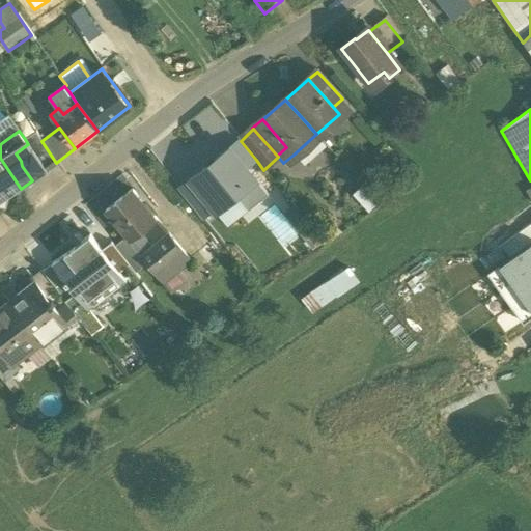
[(40,140),(35,133),(25,139),(28,144),(16,154),(21,161),(22,166),(32,180),(56,163),(42,141),(40,140)]
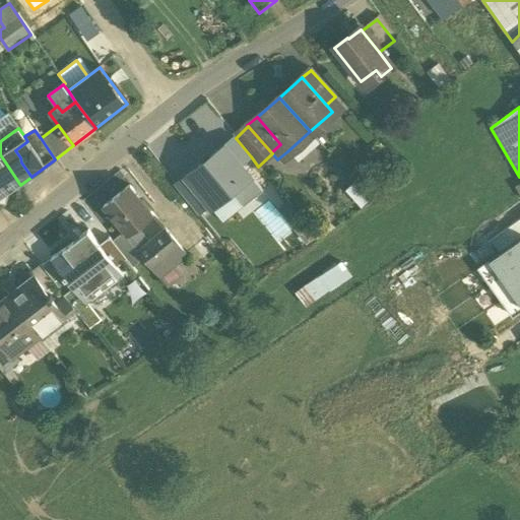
[(310,131),(287,151),(297,161),(319,142),(310,131)]
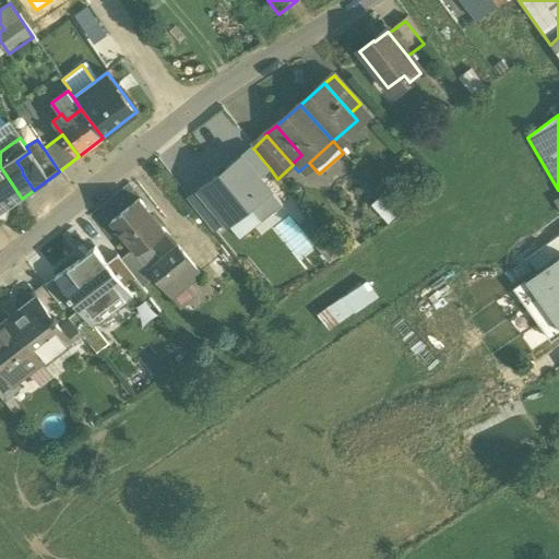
[(270,168),(253,149),(242,156),(259,177),(270,168)]
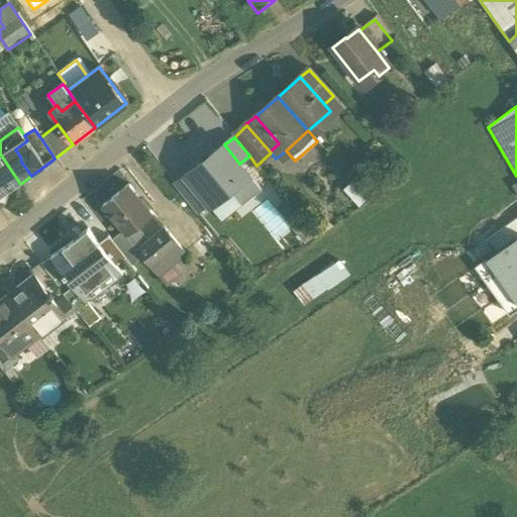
[(239,164),(224,144),(184,177),(207,205),(210,209),(230,193),(242,207),(262,191),(239,164)]
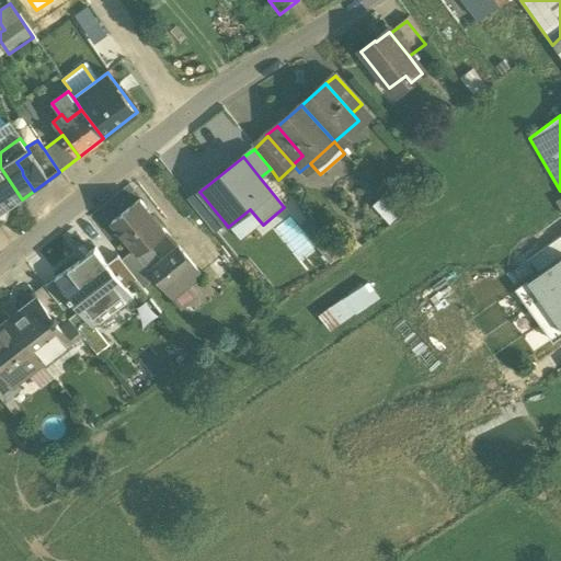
[(0,167),(0,214),(8,208),(9,208),(22,199),(0,167)]
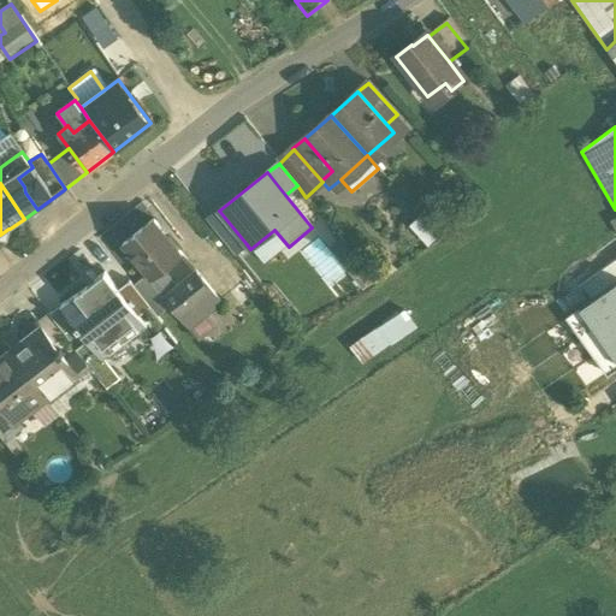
[(247,244),(219,211),(207,221),(234,255),(247,244)]
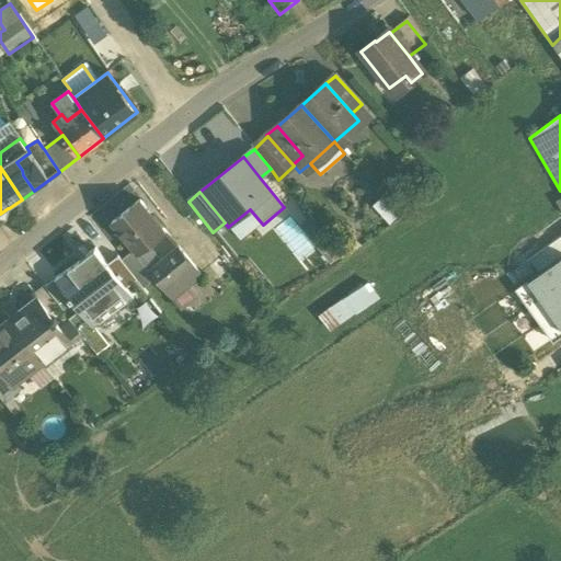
[(165,232),(139,201),(111,225),(134,252),(137,256),(148,248),(165,232)]
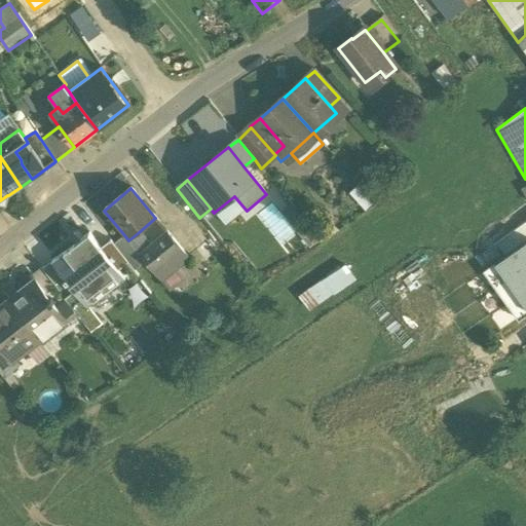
[(168,234),(152,248),(139,232),(128,240),(146,262),(162,282),(188,258),(168,234)]
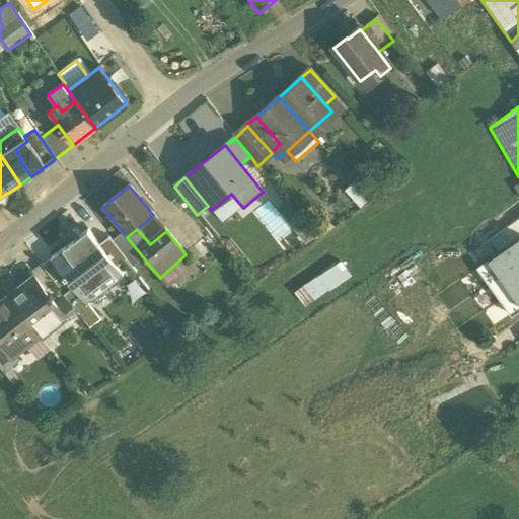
[(87,230),(51,260),(65,277),(63,278),(66,281),(67,280),(73,287),(63,295),(72,307),(82,299),(106,280),(110,285),(123,275),(117,267),(98,244),(87,230)]
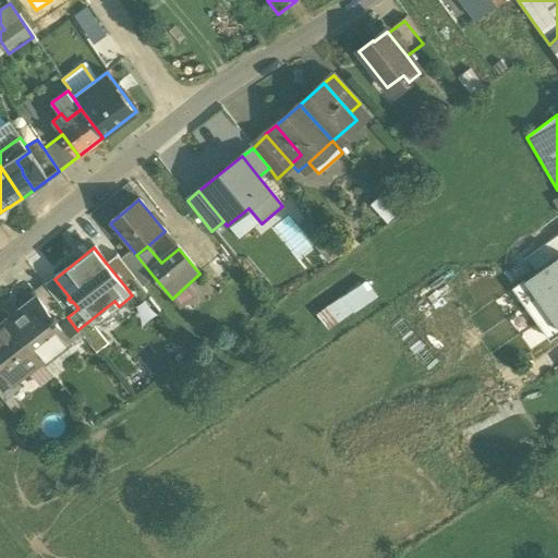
[(136,255),(133,251),(121,261),(143,288),(155,278),(136,255)]
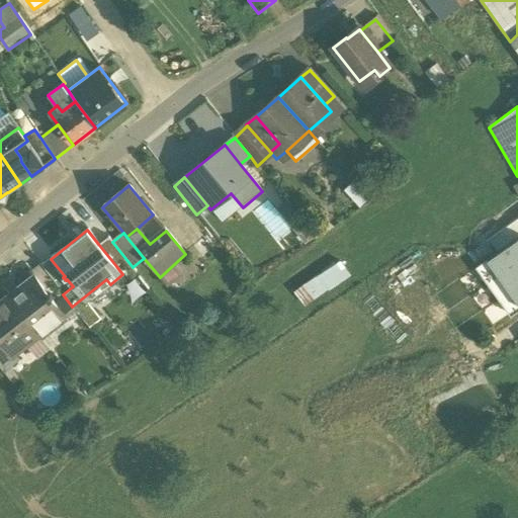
[(112,242),(108,236),(98,244),(116,266),(125,259),(112,242)]
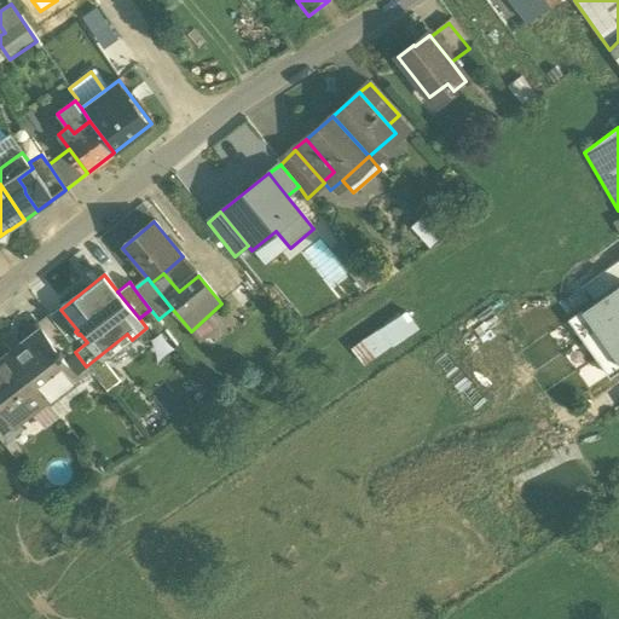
[(236,295),(256,322),(272,308),(252,283),(236,295)]
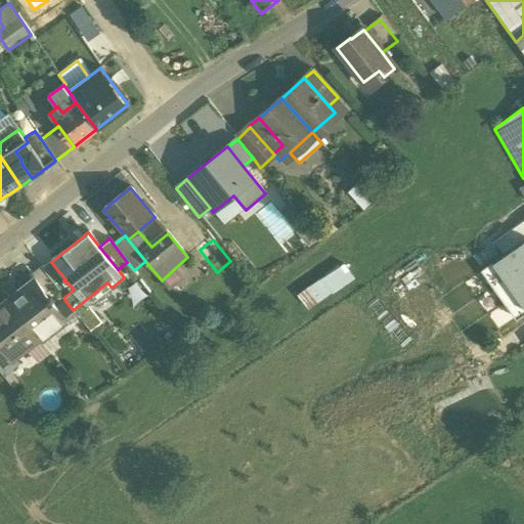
[(523,316),(523,241),(481,272),(517,322),(523,316)]
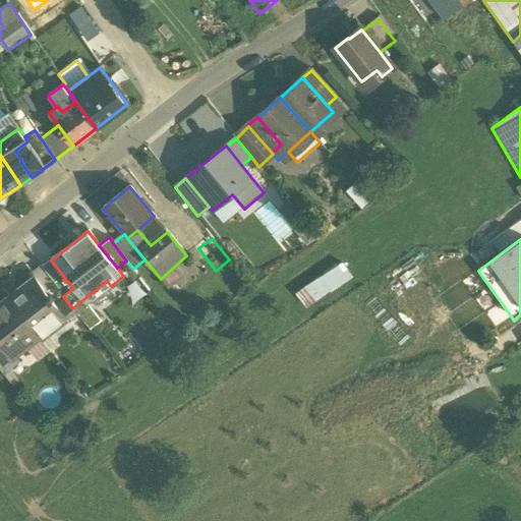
[(314,305),(357,278),(347,264),(305,291),(314,305)]
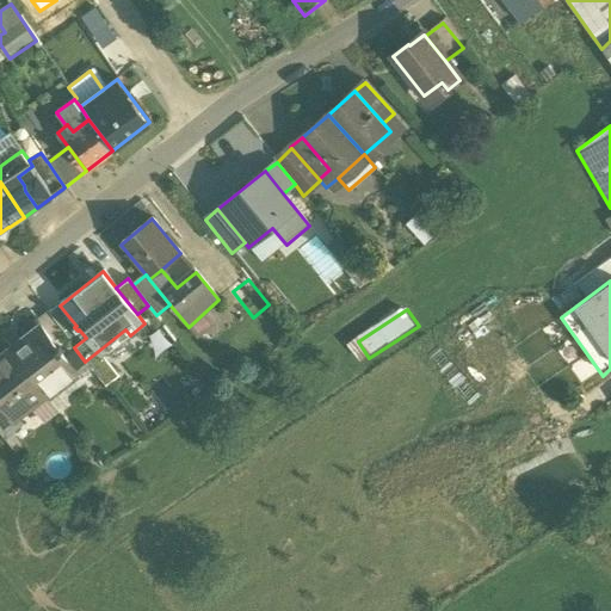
[(59,351),(42,328),(11,352),(45,397),(76,374),(61,355),(63,353),(60,350),(59,351)]
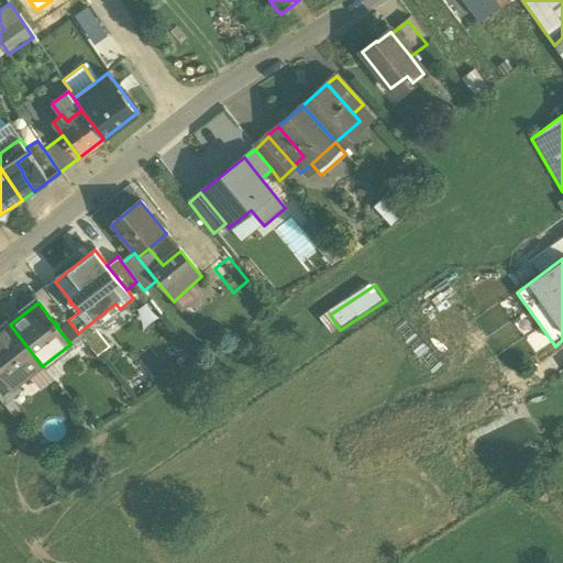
[(42,366),(10,324),(0,332),(0,370),(14,388),(15,387),(42,366)]
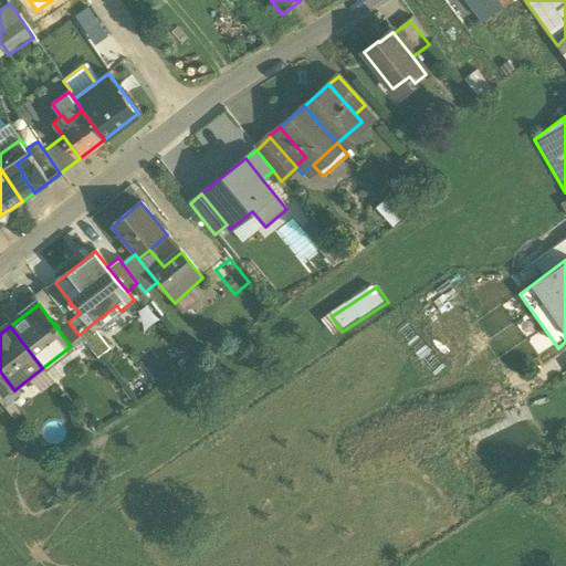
[(90,326),(79,335),(87,346),(98,337),(90,326)]
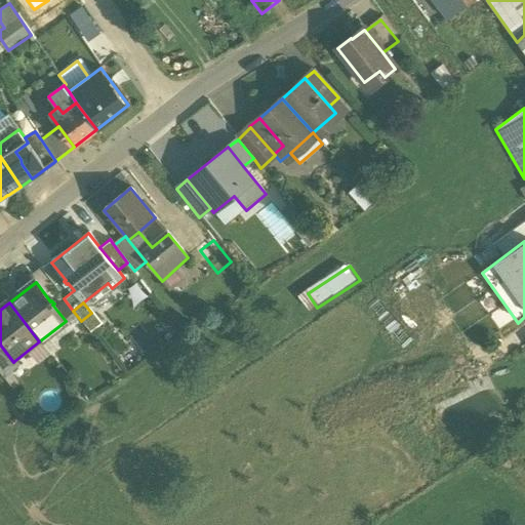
[(0,345),(0,375),(4,380),(19,367),(14,361),(13,362),(0,345)]
